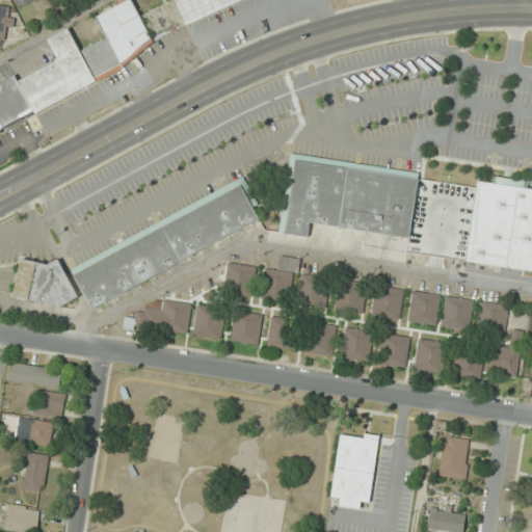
[(0,47),(3,48),(6,27),(12,28),(16,8),(0,5),(0,47)]
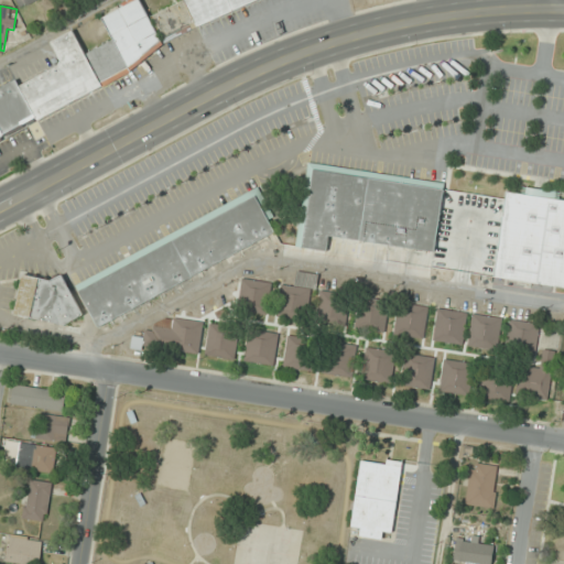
[(444,183),(308,163),(296,247),(327,251),(329,237),(342,239),(340,251),(358,253),(359,241),(434,252),(444,183)]
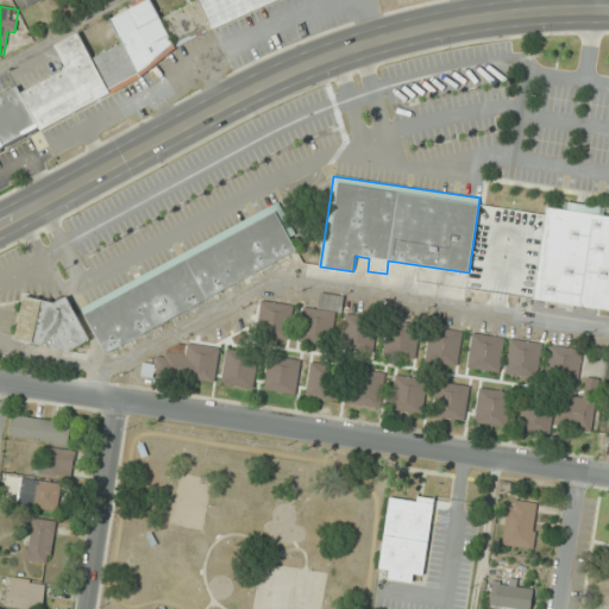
[(546,207),(533,300),(608,311),(608,215),(601,215),(602,207),(564,202),(564,209),(546,207)]
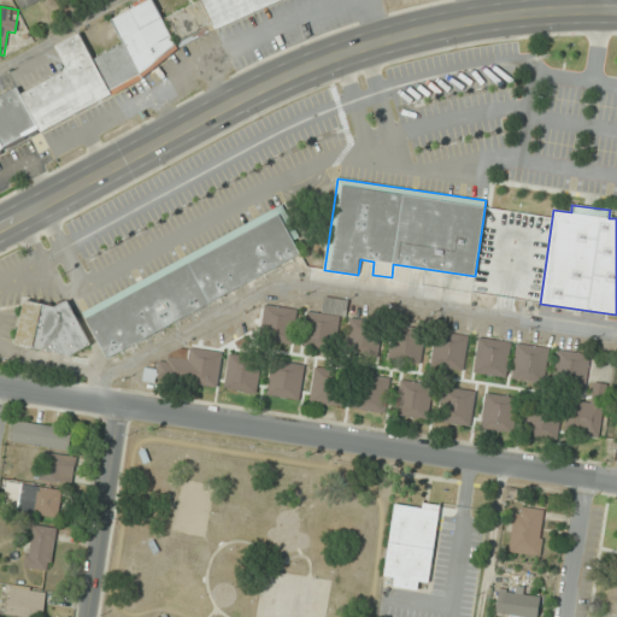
[(105,356),(306,257),(283,210),(82,309),(105,356)]
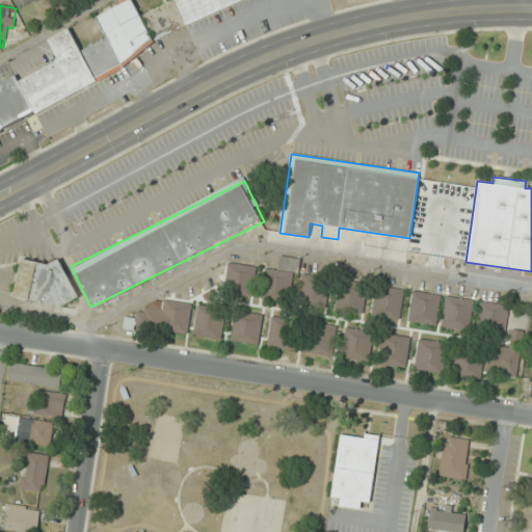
[(15,296),(63,306),(71,267),(21,258),(15,296)]
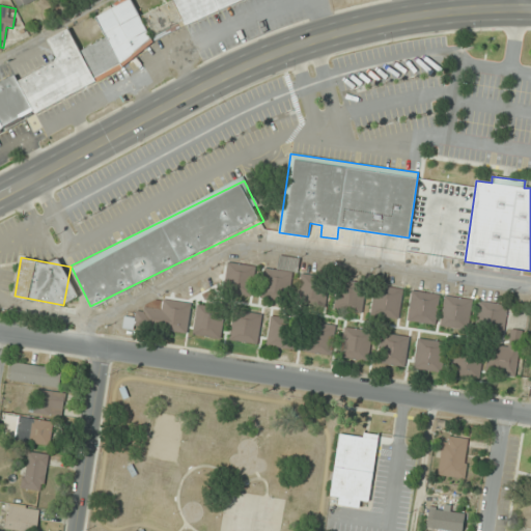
[(263,268),(262,299),(295,299),(296,258),(278,257),(278,269),(263,268)]
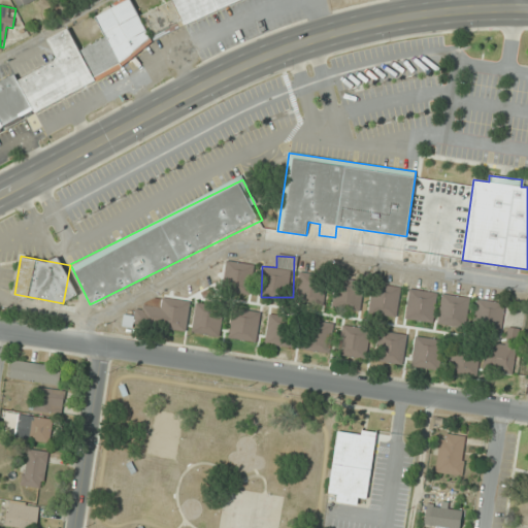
[(252,292),(251,263),(225,264),(227,293),(252,292)]
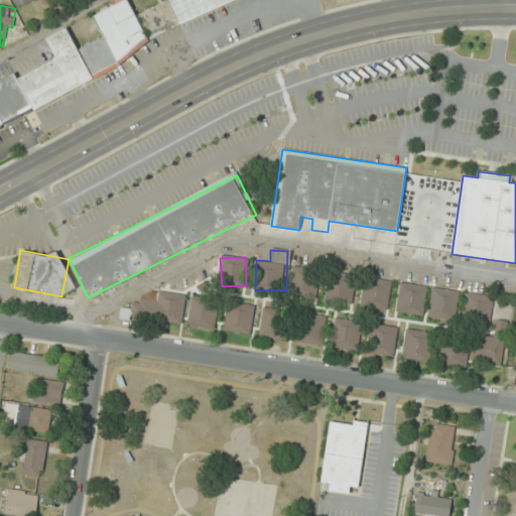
[(290,294),(316,298),(320,271),(294,266),(290,294)]
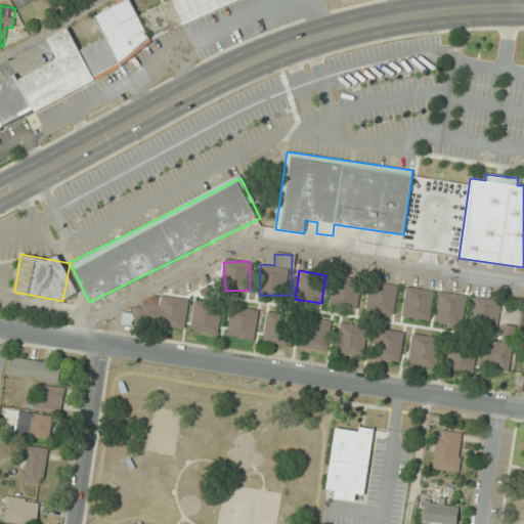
[(358,306),(357,277),(332,278),(334,307),(358,306)]
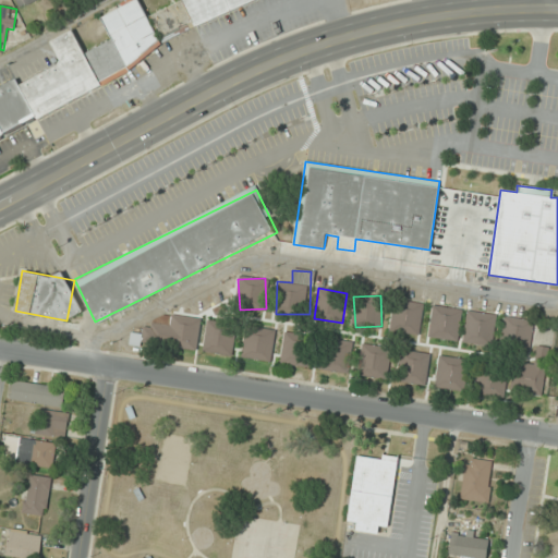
[(395,331),(420,335),(423,303),(398,300),(395,331)]
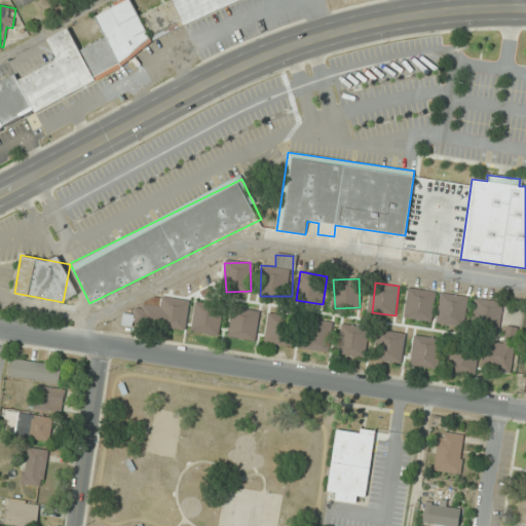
[(407,318),(428,318),(428,290),(407,290),(407,318)]
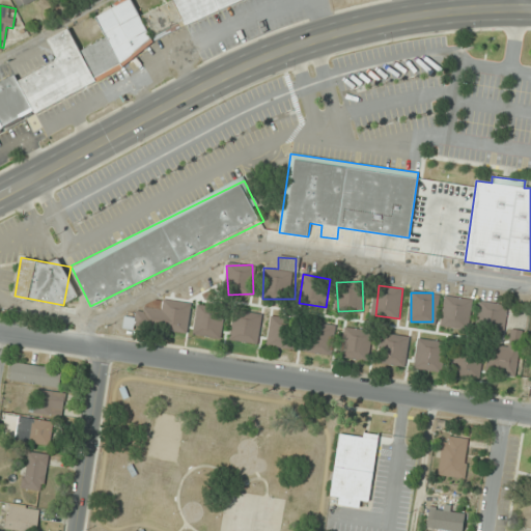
[(471,298),(445,295),(442,320),(468,324),(471,298)]
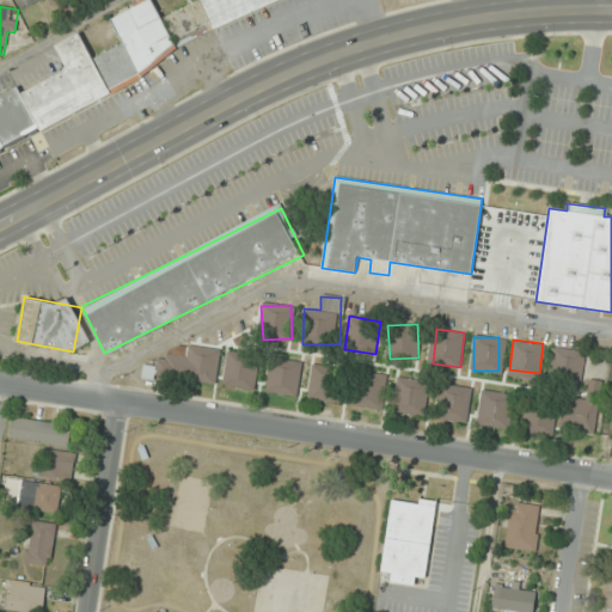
[(585,350),(554,348),(550,381),(581,385),(585,350)]
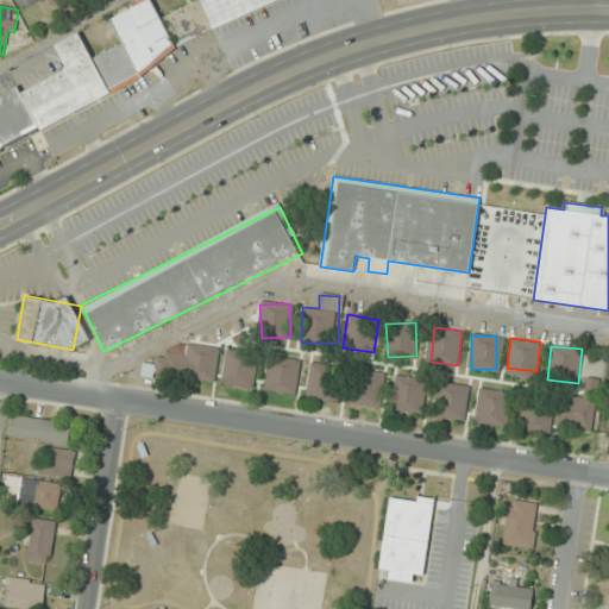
[(214,377),(214,347),(144,349),(144,377),(214,377)]
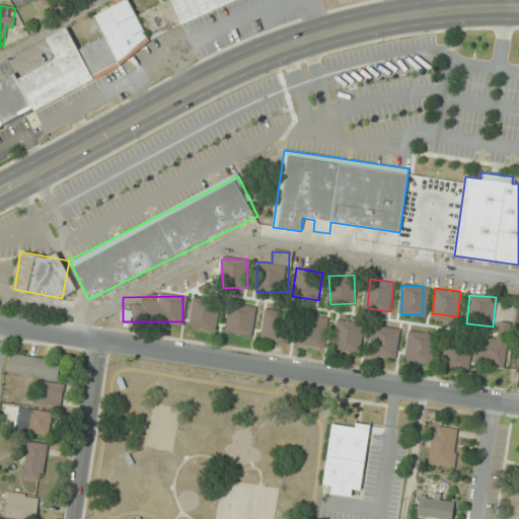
[(216,330),(220,302),(192,297),(188,326),(216,330)]
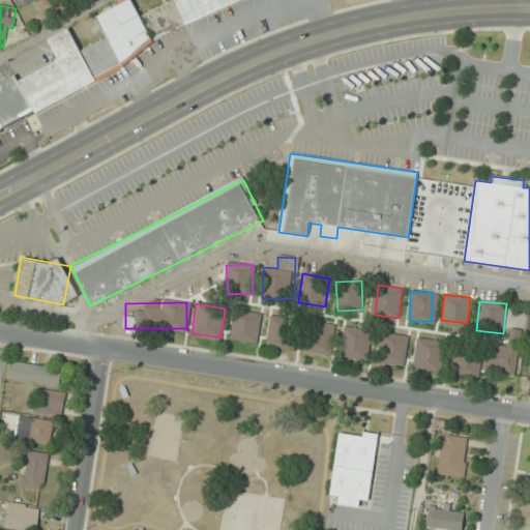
[(262,314),(234,310),(230,339),(257,343),(262,314)]
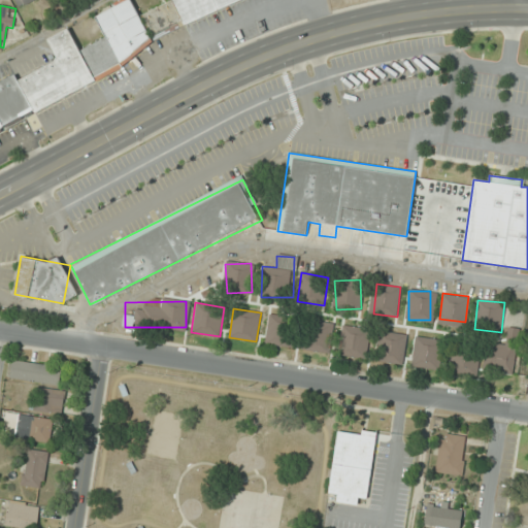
[(293,348),(297,321),(269,317),(265,342),(293,348)]
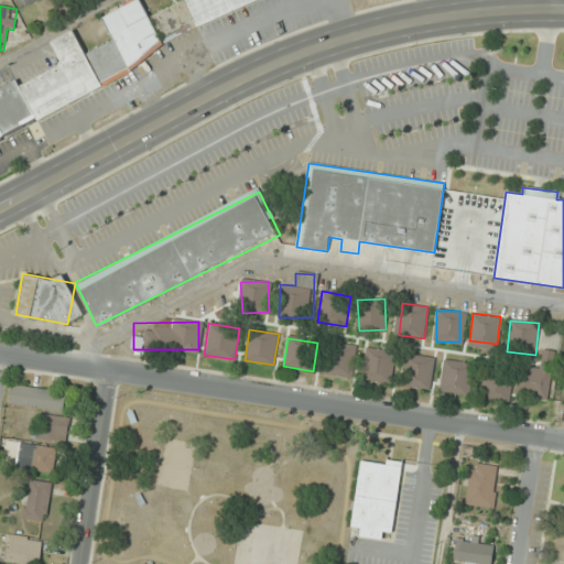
[(356,346),(329,343),(326,373),(353,377),(356,346)]
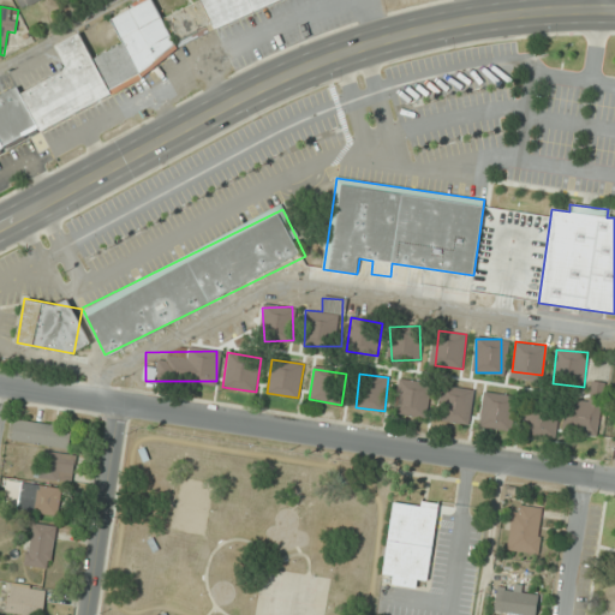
[(395,413),(425,416),(429,382),(399,380),(395,413)]
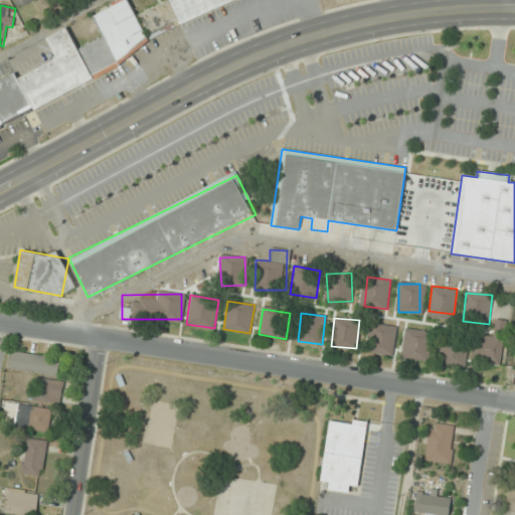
[(389,353),(390,325),(370,324),(369,352),(389,353)]
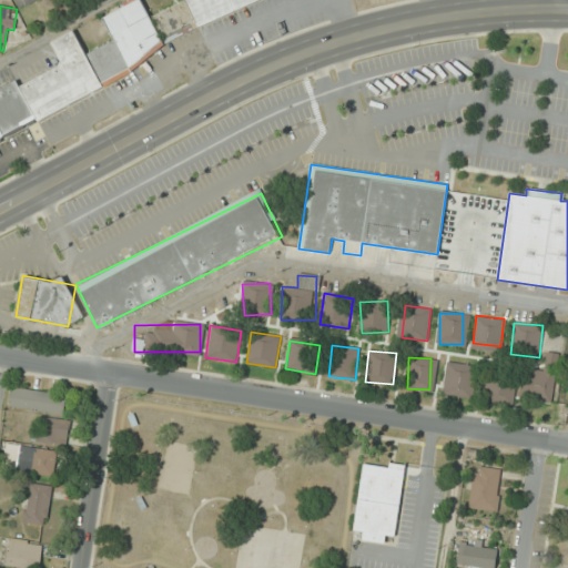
[(475,365),(448,363),(446,395),(472,397),(475,365)]
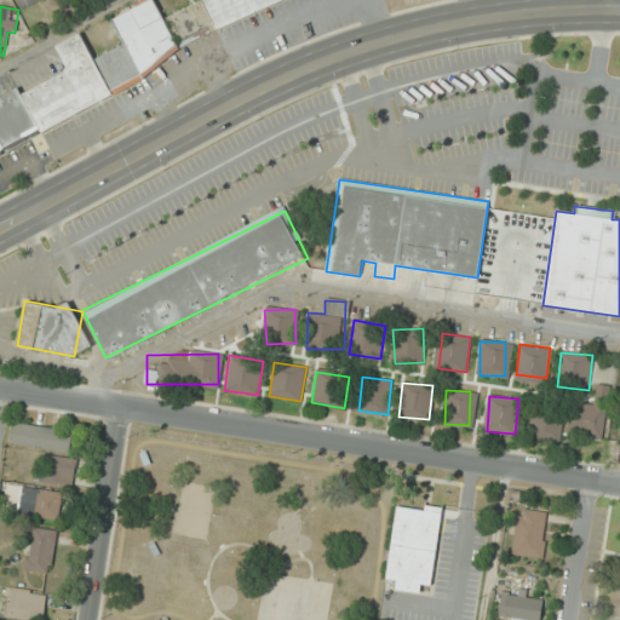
[(596,407),(573,402),(567,432),(602,440),(609,403),(597,401),(596,407)]
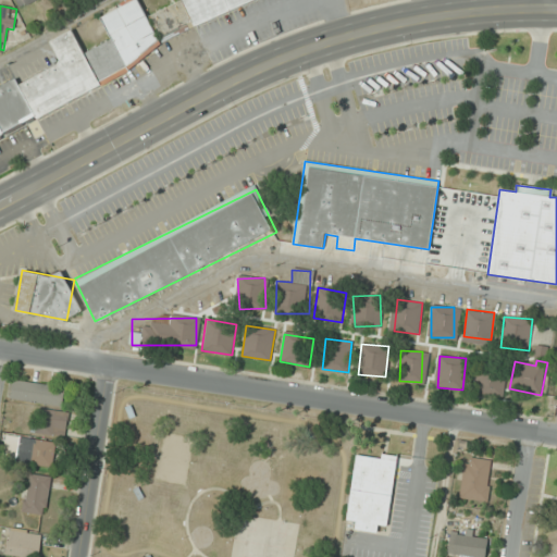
[(504,393),(504,370),(477,370),(477,393),(504,393)]
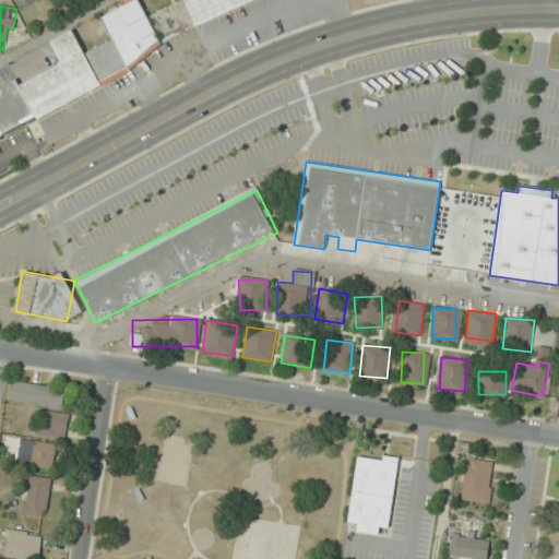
[(64,388),(14,381),(11,401),(62,407),(64,388)]
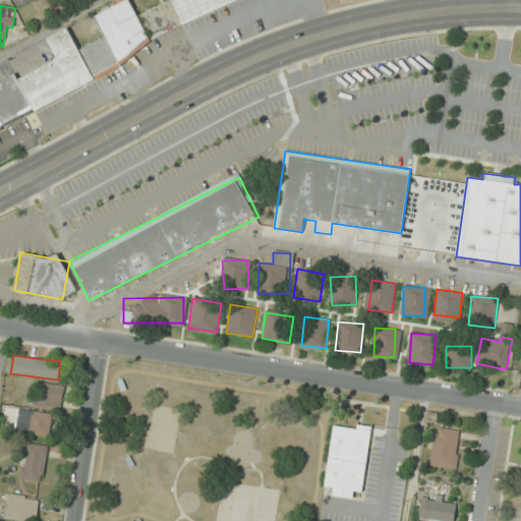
[(64,385),(32,382),(29,404),(61,407),(64,385)]
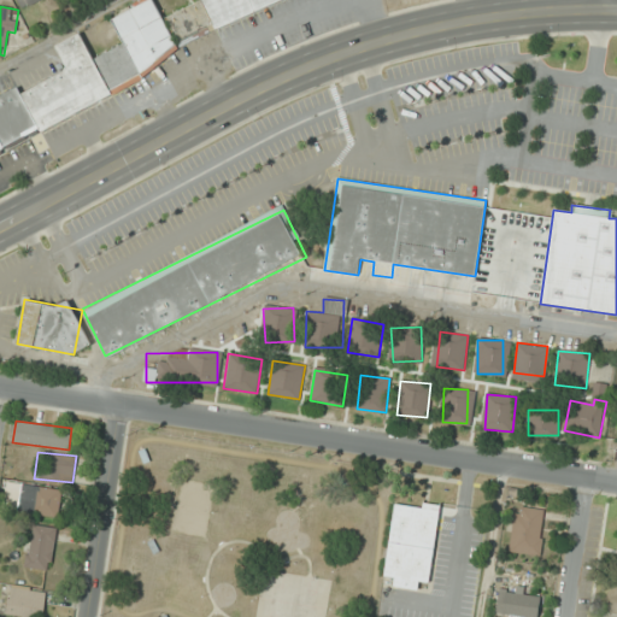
[(29,515),(58,517),(60,489),(31,487),(29,515)]
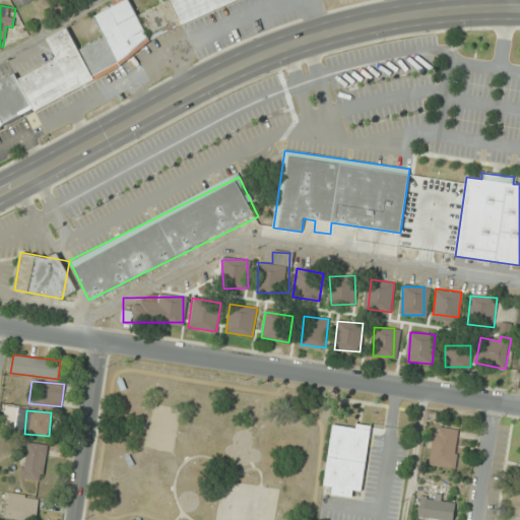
[(324,484),(333,486),(332,495),(352,498),(353,491),(363,492),(372,429),(332,423),(324,484)]
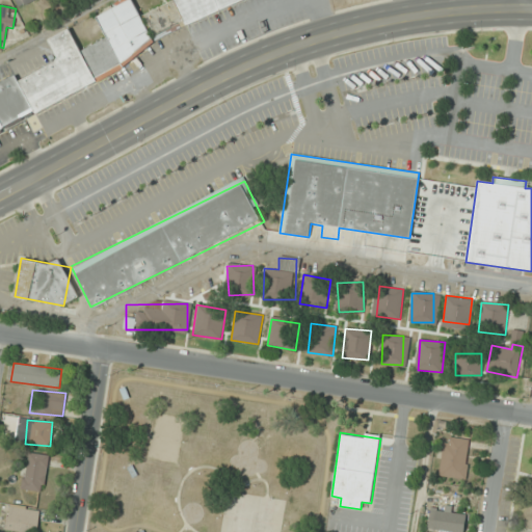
[(439,476),(466,480),(471,440),(445,436),(439,476)]
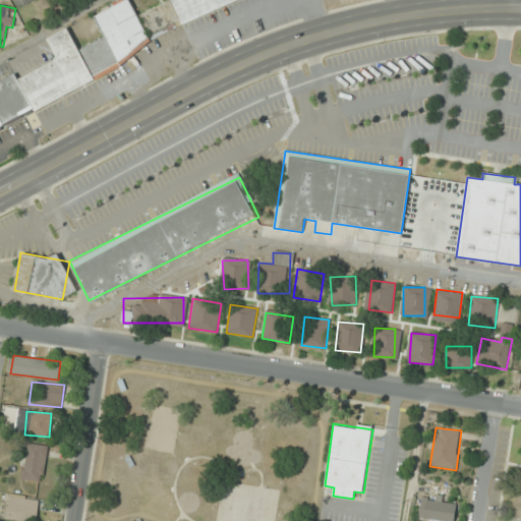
[(42,482),(48,446),(27,443),(20,478),(42,482)]
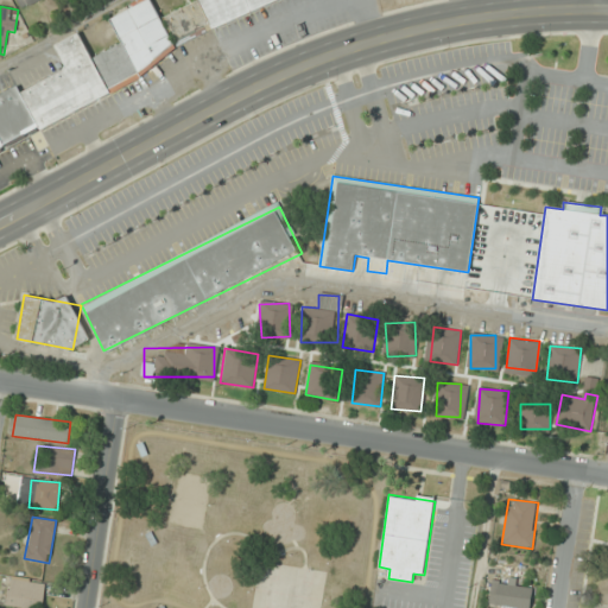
[(42,607),(45,582),(11,577),(6,606),(27,607),(42,607)]
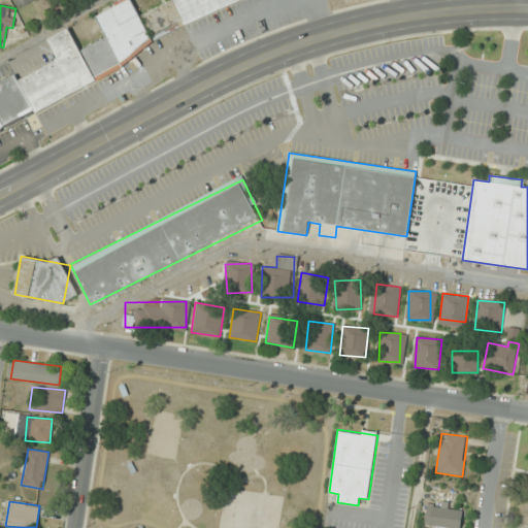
[(460,527),(461,505),(426,505),(426,527),(460,527)]
